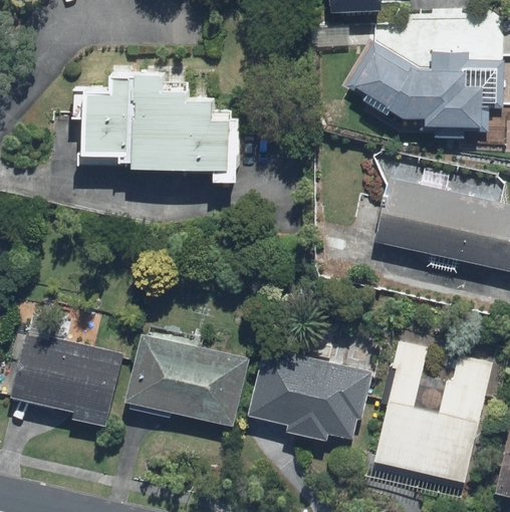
[(321,0),(322,14),(378,12),(377,0),(321,0)]
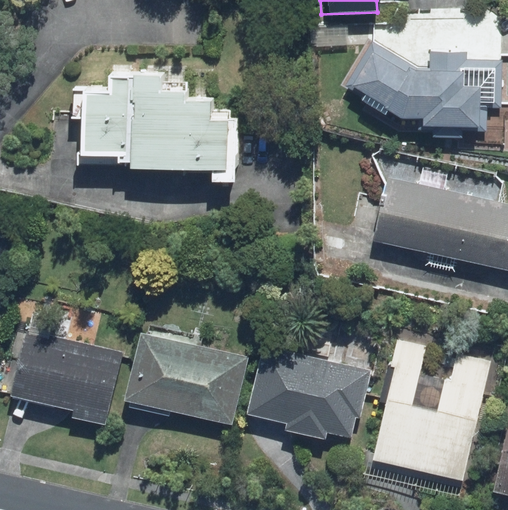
[(375,45),(344,88),(399,122),(419,121),(419,131),(477,131),(478,115),(503,115),(504,64),(470,63),(467,53),(430,51),(426,67),(414,67),(375,45)]
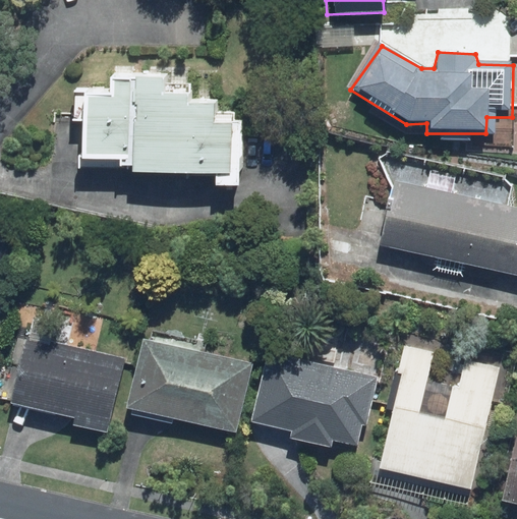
[(120,173),(225,172),(227,124),(210,122),(209,106),(184,106),(183,98),(159,97),(159,81),(107,80),(106,96),(81,96),(78,159),(122,159),(120,173)]
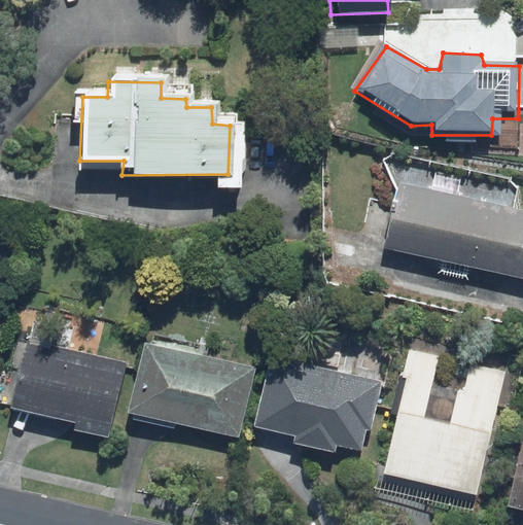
[(381,249),(522,278),(522,209),(401,183),(381,249)]
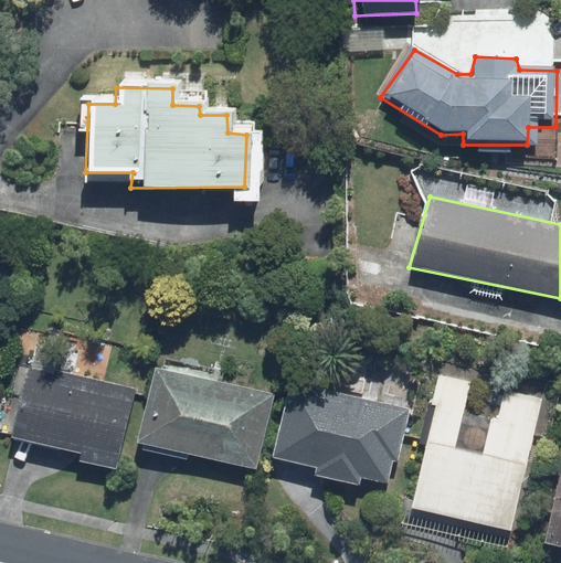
[(30,364),(12,437),(78,453),(76,460),(115,469),(140,390),(30,364)]
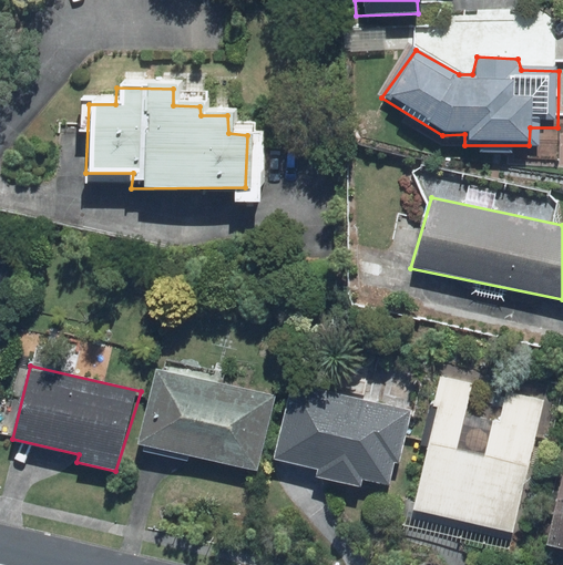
[(154,369),(135,447),(258,473),(278,397),(154,369)]
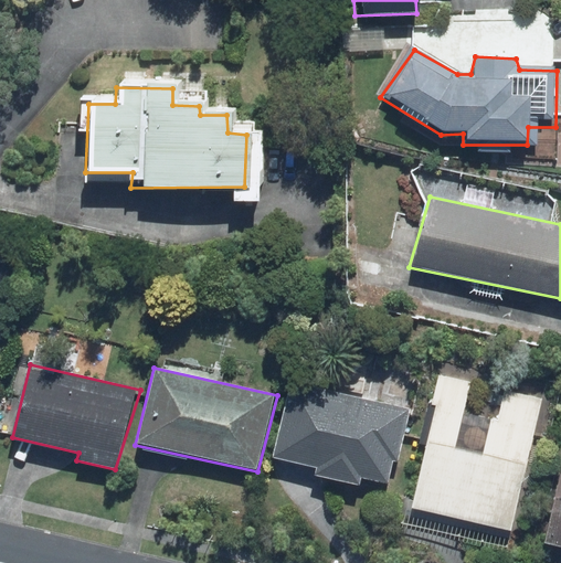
[(443,374),(411,507),(510,530),(541,401),(507,392),(500,421),(493,418),(484,454),(459,448),(475,382),(443,374)]
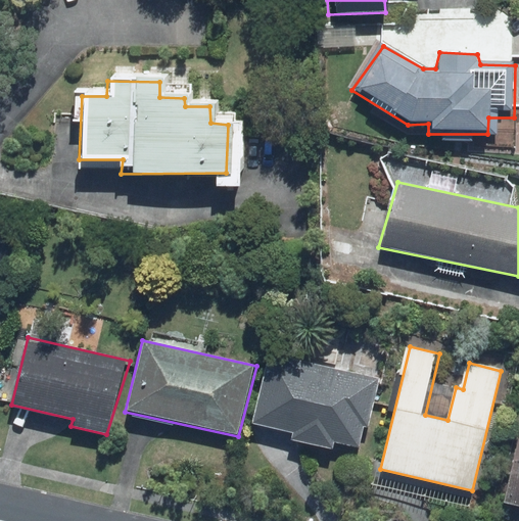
[(270,351),(252,423),(292,432),(290,439),(330,448),(332,443),(359,450),(365,428),(369,429),(381,377),(270,351)]
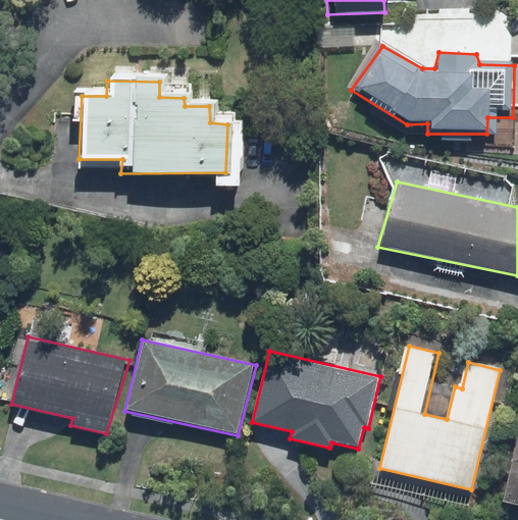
[(517,437),(501,503),(517,506),(517,437)]
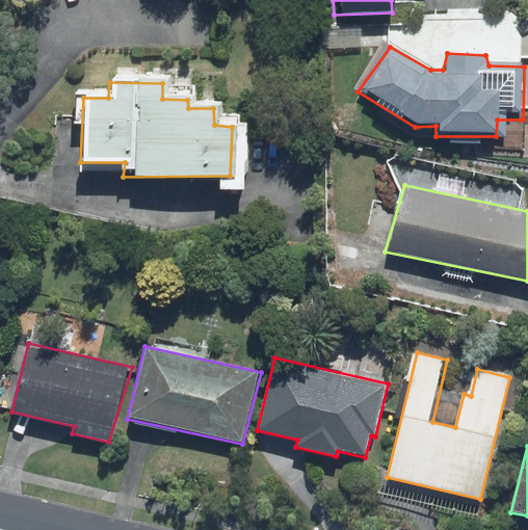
All buildings are outlined.
